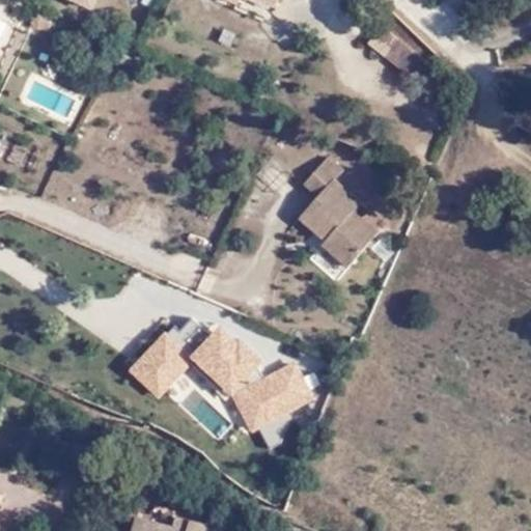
[(48,20),(34,11),(26,24),(40,31),(48,20)]
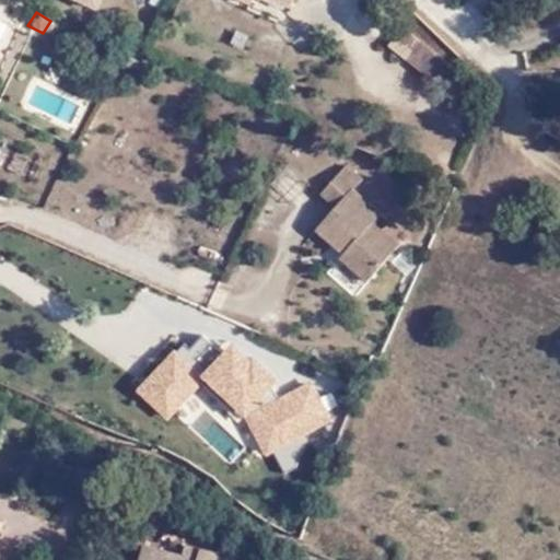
[(362,177),(348,164),(319,194),(335,207),(315,229),(341,254),(338,256),(364,281),(397,245),(393,243),(400,234),(384,219),(377,226),(370,221),(380,212),(353,187),(362,177)]
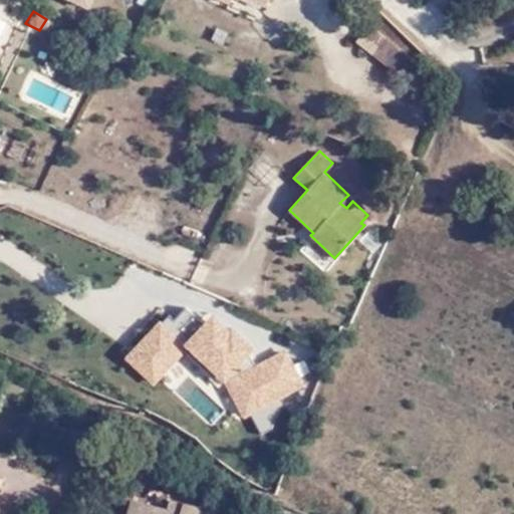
[(234,392),(246,412),(263,404),(288,392),(293,390),(282,366),(265,374),(254,353),(223,314),(213,322),(191,300),(180,312),(175,309),(125,358),(153,386),(182,354),(191,341),(230,382),(234,392)]
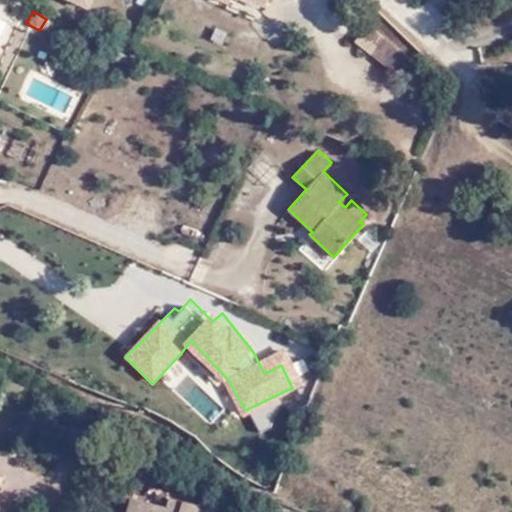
[(235,415),(245,410),(233,390),(224,394),(235,415)]
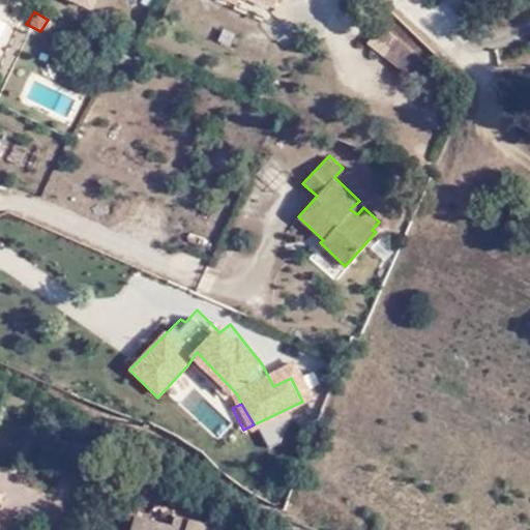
[(297,404),(271,416),(280,432),(304,418),(297,404)]
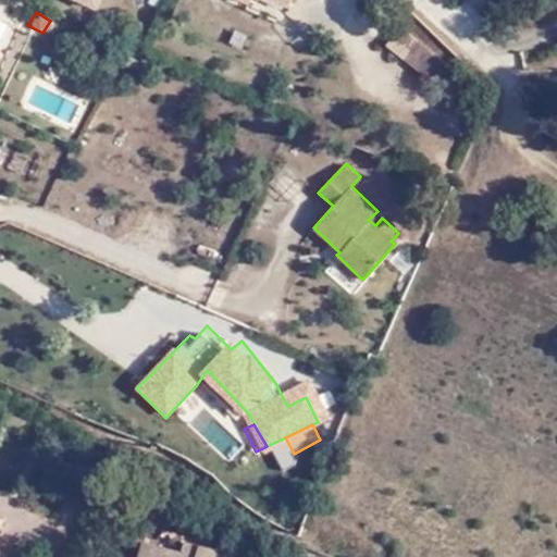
[(223,556),(224,554),(181,541),(178,552),(143,540),(137,556),(223,556)]
